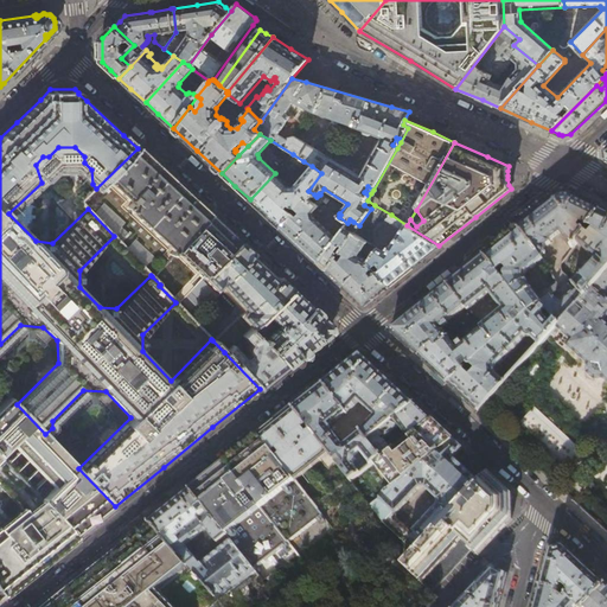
[(151,160),(138,148),(96,189),(82,203),(88,209),(114,236),(151,275),(152,276),(176,251),(210,215),(190,197),(151,160)]
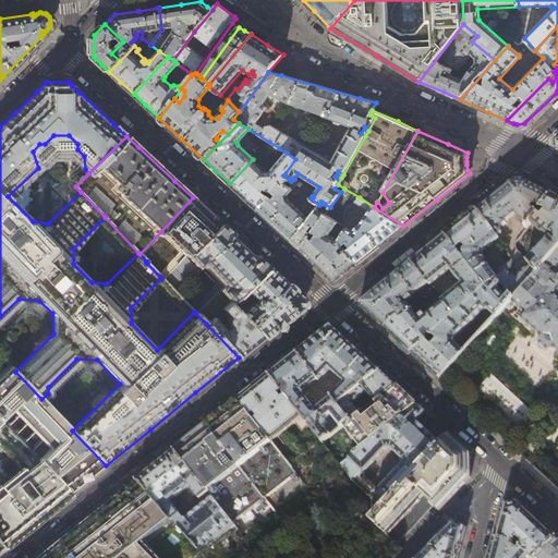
[(276,154),(279,148),(269,142),(266,148),(276,154)]
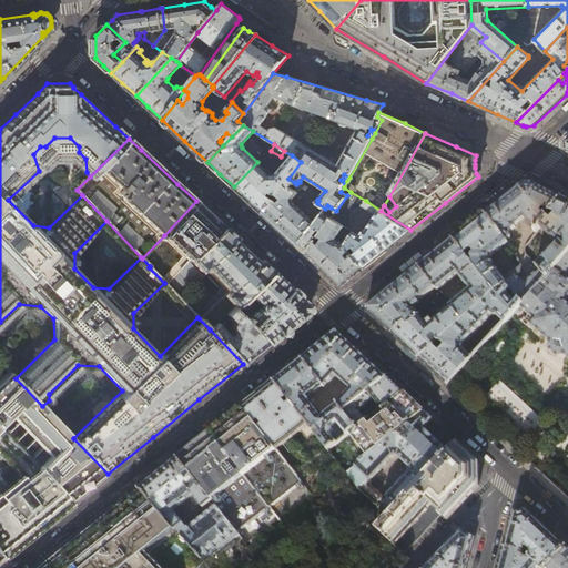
[(271,175),(257,162),(234,186),(247,200),(262,213),(273,199),(269,194),(271,192),(272,192),(273,192),(274,192),(276,194),(285,183),(290,188),(294,182),(288,179),(301,162),(292,155),(287,160),(285,159),(282,160),(274,168),(274,170),(277,173),(275,175),(271,175)]
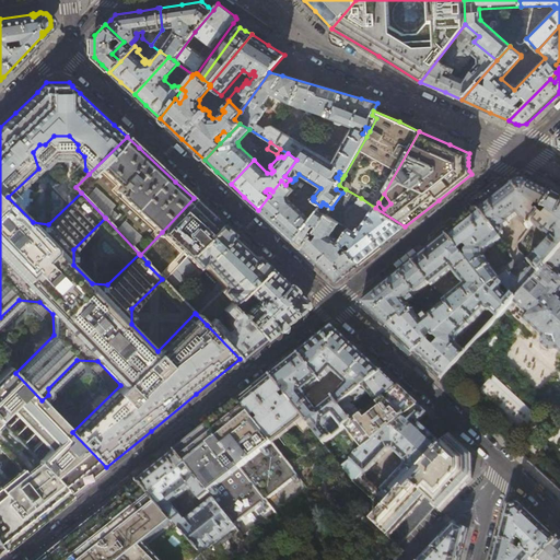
[(296,179),(295,179),(294,178),(292,182),(293,183),(290,187),(286,185),(281,181),(272,191),(278,196),(273,200),(269,196),(258,210),(275,225),(293,243),(321,206),(313,200),(313,199),(311,198),(311,199),(302,212),(289,200),(290,198),(289,196),(296,188),(301,182),(298,179),(296,179)]
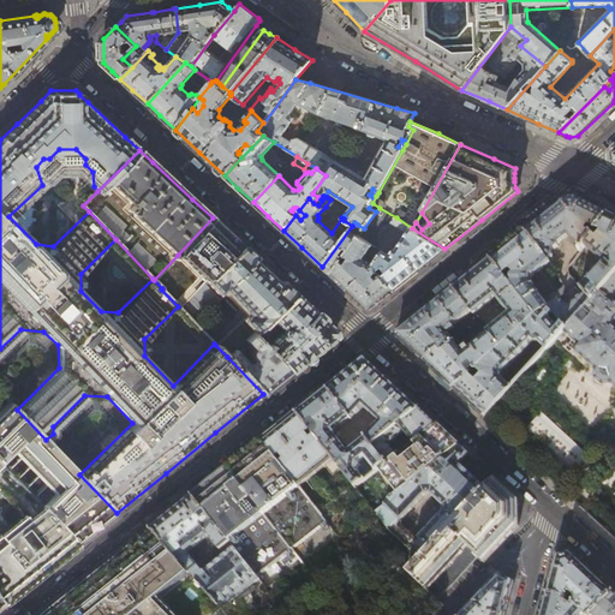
[(548,213),(525,232),(549,262),(550,263),(550,264),(555,261),(553,258),(553,255),(551,252),(559,246),(557,245),(568,237),(579,249),(581,251),(585,246),(609,214),(591,204),(575,197),(567,198),(548,213)]
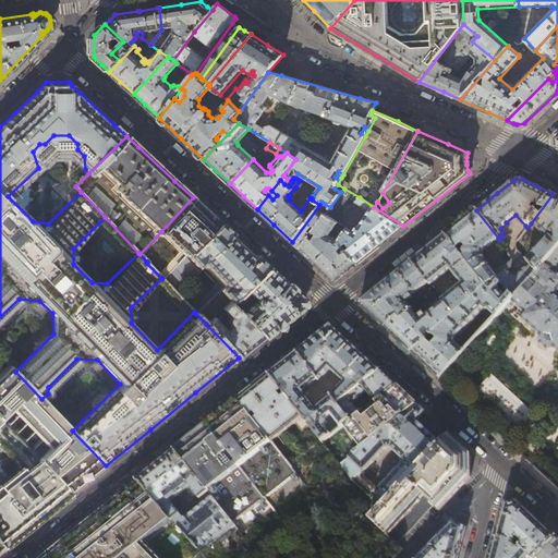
[(344,189),(341,192),(330,207),(325,214),(325,215),(338,223),(342,226),(344,221),(344,218),(343,217),(344,215),(344,213),(346,211),(348,209),(348,208),(351,207),(354,206),(356,203),(360,197),(344,189)]
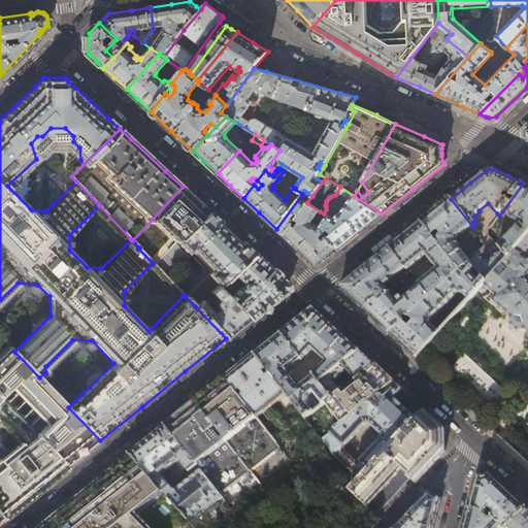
[(527,185),(523,184),(502,211),(518,227),(498,248),(501,251),(508,259),(527,236),(527,185)]
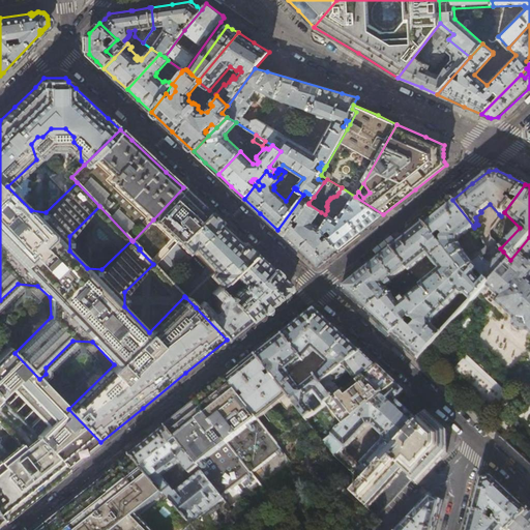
[(190,194),(183,187),(153,219),(177,242),(209,211),(202,205),(190,194)]
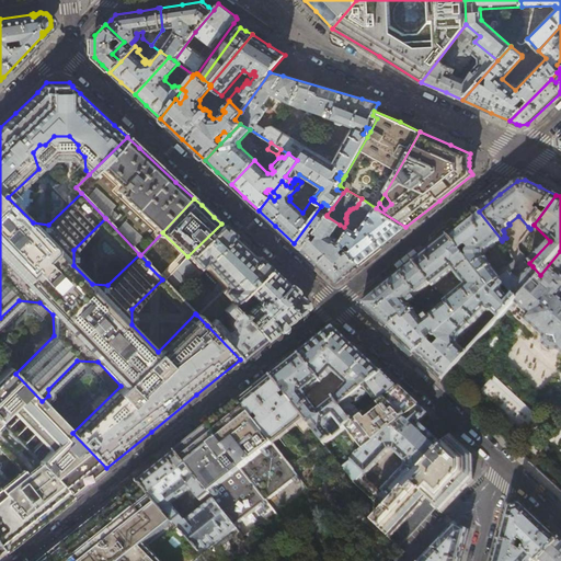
[(362,198),(358,204),(368,209),(369,209),(374,212),(357,236),(350,230),(342,242),(341,243),(345,248),(350,244),(353,249),(348,253),(358,265),(381,247),(405,227),(376,208),(362,198)]
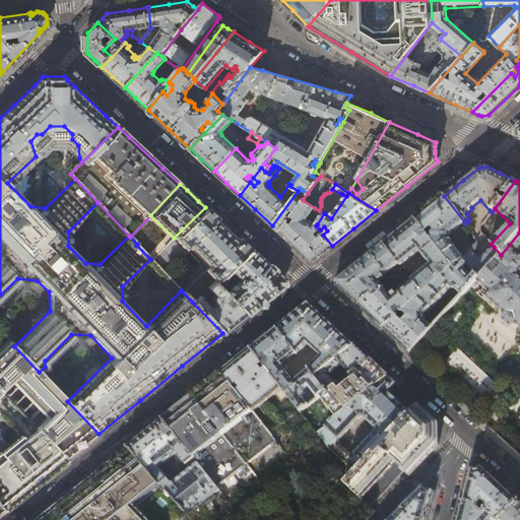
[(301,192),(303,190),(300,188),(298,191),(272,225),(275,228),(279,232),(303,200),(303,199),(297,195),(300,192),(301,192)]
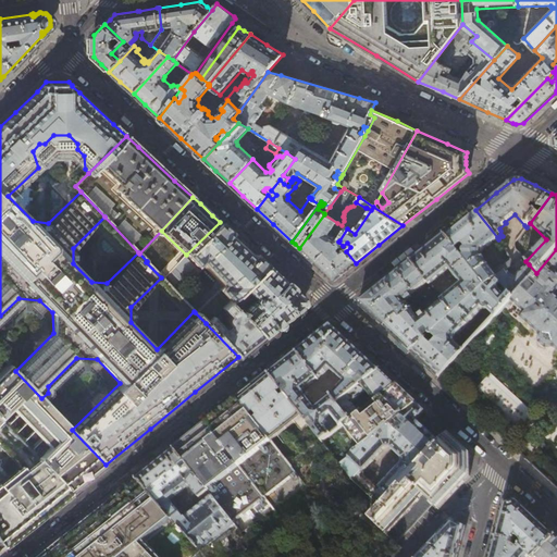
[(463,220),(444,235),(457,251),(463,246),(467,250),(466,251),(465,254),(465,255),(465,257),(466,258),(463,260),(485,287),(496,279),(510,269),(511,261),(511,260),(506,264),(505,263),(493,273),(481,258),(482,252),(498,238),(497,237),(475,210),(463,220)]
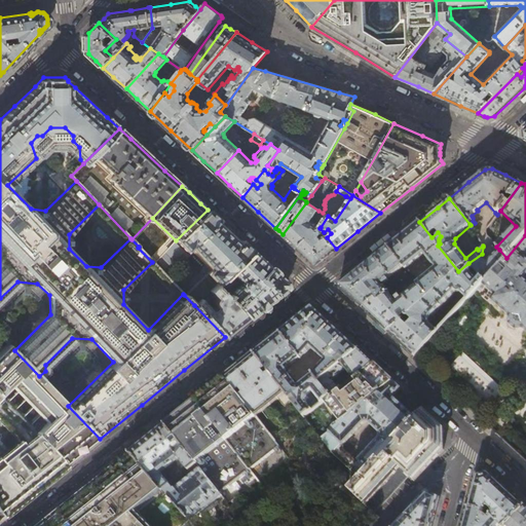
[(318,211),(306,202),(283,234),(298,249),(315,265),(336,249),(327,237),(324,239),(320,235),(324,232),(320,228),(321,227),(311,221),(318,211)]
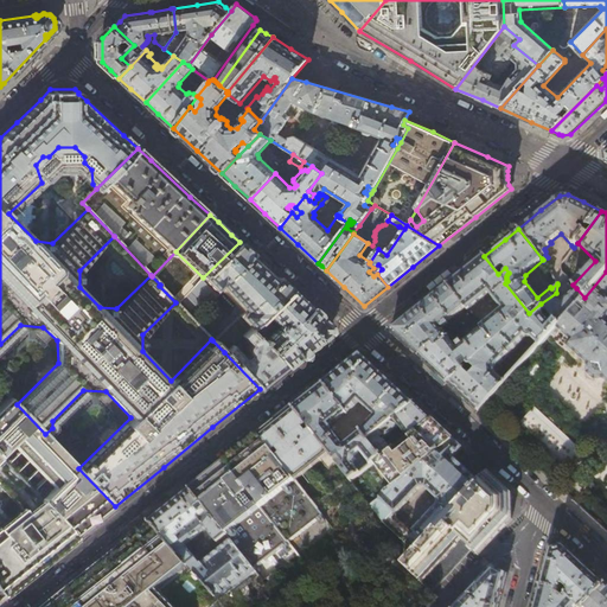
[(240,242),(203,278),(177,302),(176,304),(193,320),(196,318),(190,312),(215,289),(219,286),(243,311),(212,340),(224,352),(231,345),(230,344),(231,344),(240,336),(241,334),(242,336),(249,330),(266,313),(291,289),(278,278),(275,280),(268,274),(267,274),(268,272),(268,269),(262,263),(262,264),(261,263),(260,263),(259,263),(257,264),(256,263),(254,261),(250,257),(253,254),(240,242)]
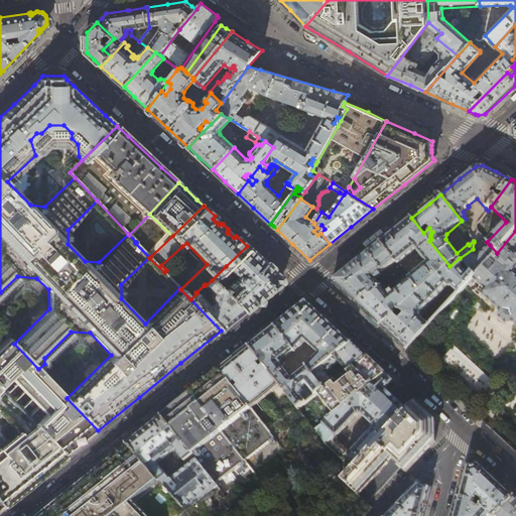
[(429,241),(423,233),(411,218),(399,227),(380,242),(395,262),(397,264),(415,250),(426,264),(408,278),(409,280),(419,292),(449,266),(429,241)]
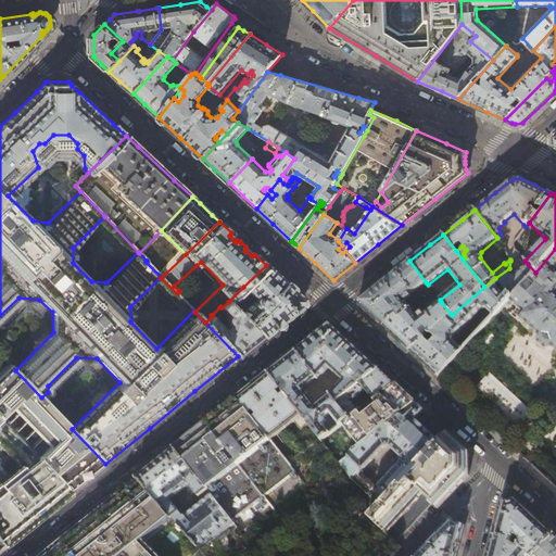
[(555,249),(535,273),(512,299),(510,300),(523,312),(519,316),(539,335),(539,342),(545,348),(553,346),(555,349),(555,290),(555,291),(555,290),(555,249)]
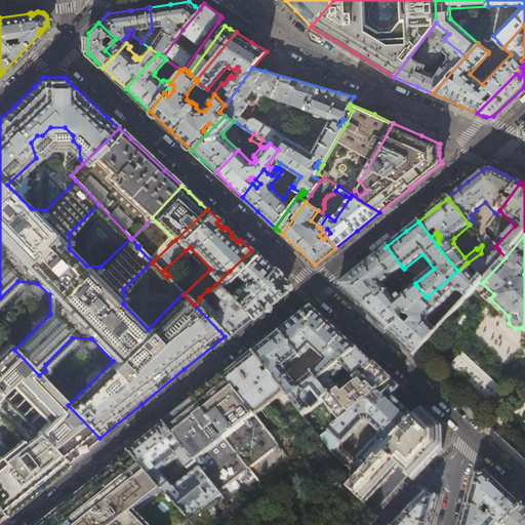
[(480,243),(482,245),(482,246),(481,253),(468,263),(471,266),(472,268),(474,271),(479,277),(483,282),(506,257),(498,249),(496,251),(485,238),(480,243)]
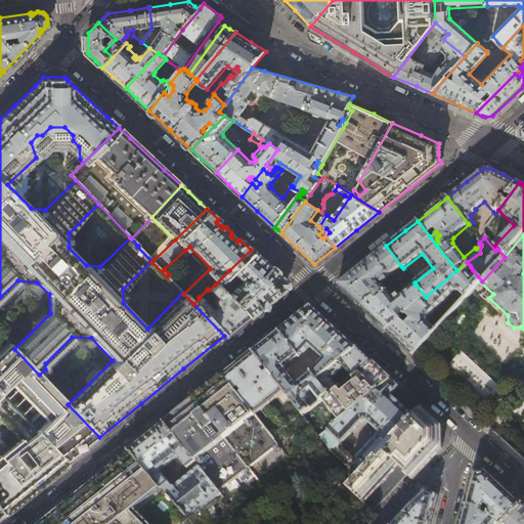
[(386,278),(401,266),(386,246),(359,268),(338,285),(348,295),(362,308),(374,298),(376,301),(387,293),(380,284),(382,281),(384,284),(388,280),(386,278)]
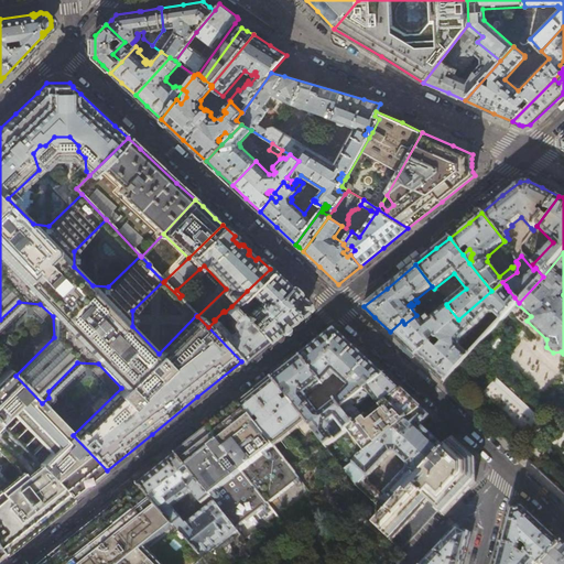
[(288,285),(270,269),(247,291),(253,299),(256,301),(257,301),(259,302),(261,302),(266,303),(266,306),(260,306),(259,307),(257,307),(255,308),(253,310),(243,318),(267,342),(286,325),(305,311),(305,302),(288,285)]
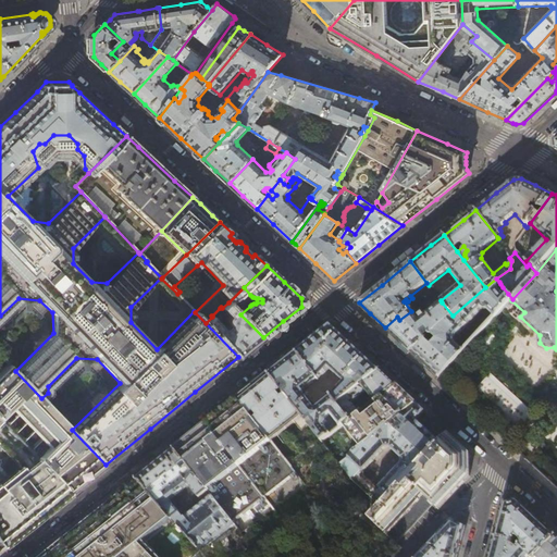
[(453,316),(411,353),(425,366),(438,379),(462,353),(454,344),(455,343),(455,342),(455,341),(454,339),(482,309),(483,309),(484,310),(485,310),(486,310),(494,318),(511,300),(512,299),(508,294),(505,297),(495,286),(499,282),(496,279),(485,287),(453,316)]
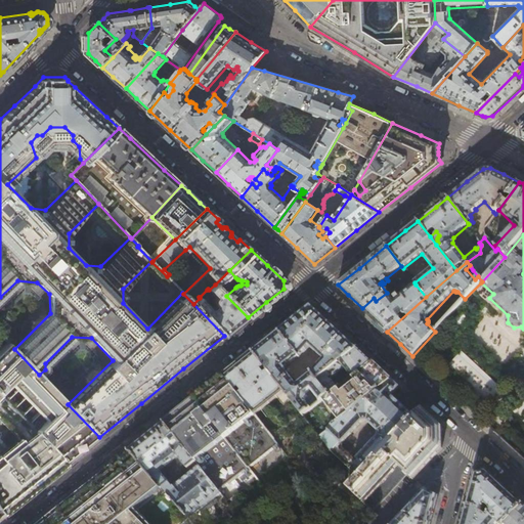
[(226,296),(215,285),(209,290),(208,289),(207,290),(215,298),(214,299),(214,301),(213,302),(214,303),(214,305),(210,308),(200,297),(199,297),(200,298),(193,304),(224,336),(236,326),(248,317),(226,296)]
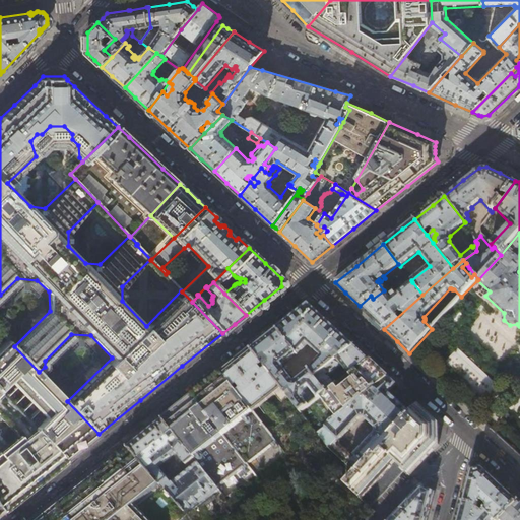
[(384,329),(423,295),(412,282),(396,296),(394,293),(391,295),(393,298),(391,300),(384,290),(373,299),(371,296),(360,306),(369,315),(384,329)]
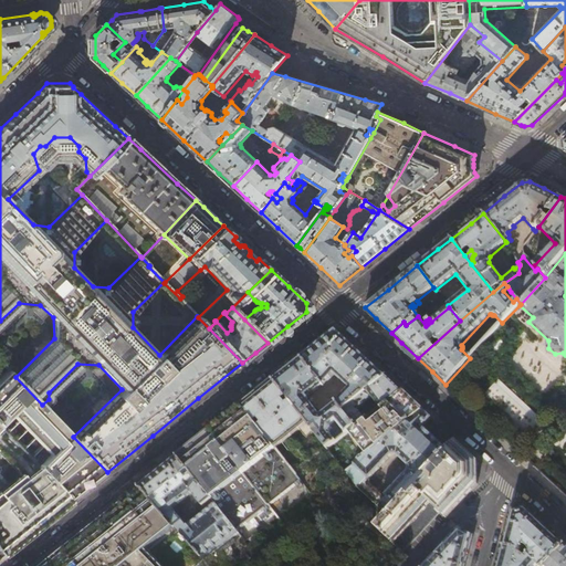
[(321,343),(302,358),(323,386),(334,375),(349,389),(336,402),(343,411),(386,377),(362,354),(336,331),(321,343)]
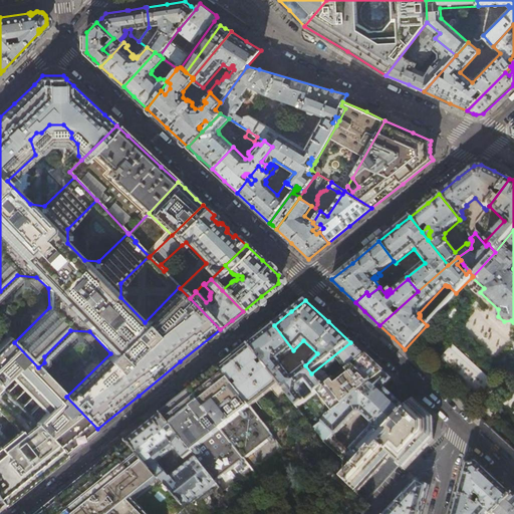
[(495,356),(508,342),(478,314),(465,329),(495,356)]
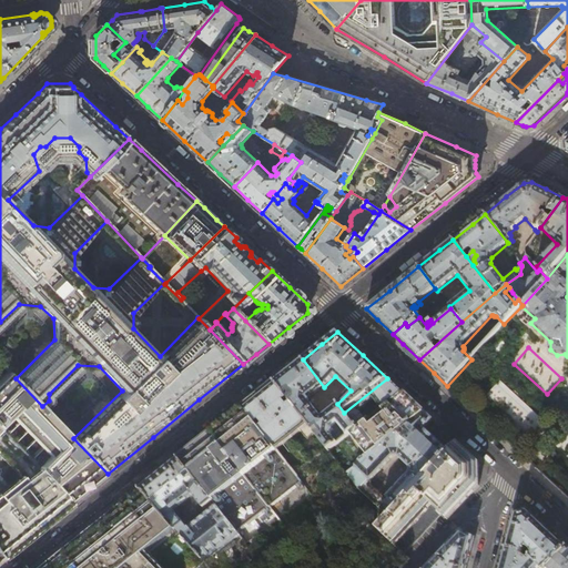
[(292,368),(274,382),(287,399),(304,421),(328,450),(356,428),(344,413),(337,404),(322,416),(308,399),(323,387),(324,388),(325,388),(324,387),(303,359),(292,368)]
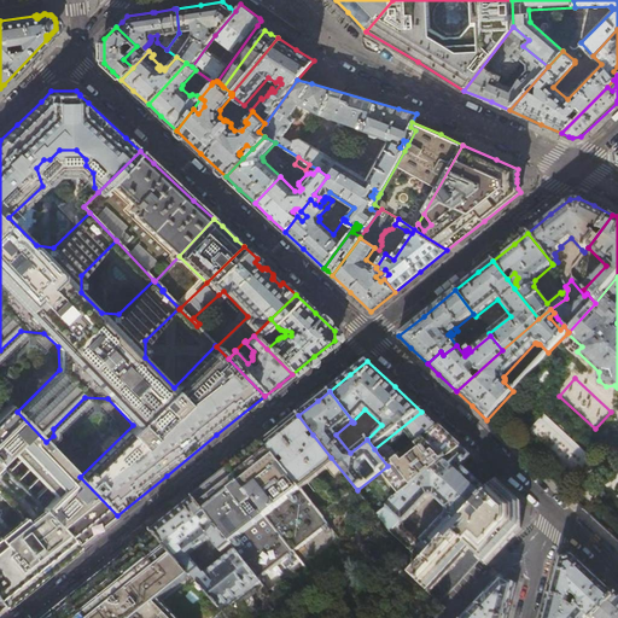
[(0,395),(0,464),(12,452),(46,488),(34,501),(77,547),(101,528),(117,516),(80,477),(46,442),(17,412),(0,395)]
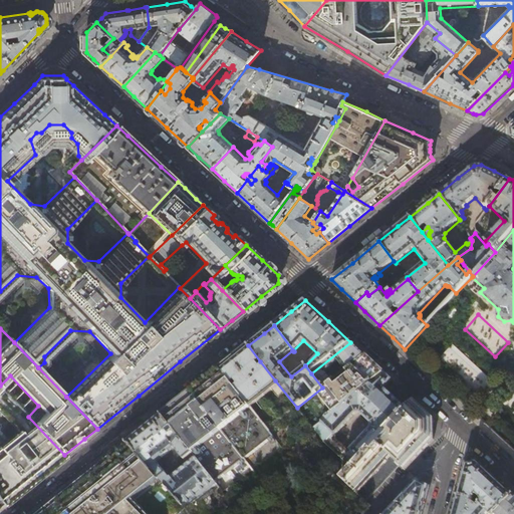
[(357,349),(350,342),(311,373),(322,388),(322,389),(365,356),(357,349)]
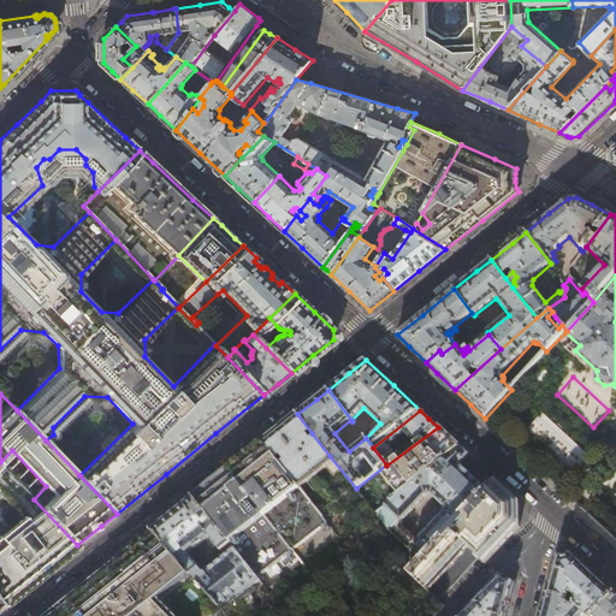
[(277,461),(312,433),(297,414),(282,426),(262,442),(277,461)]
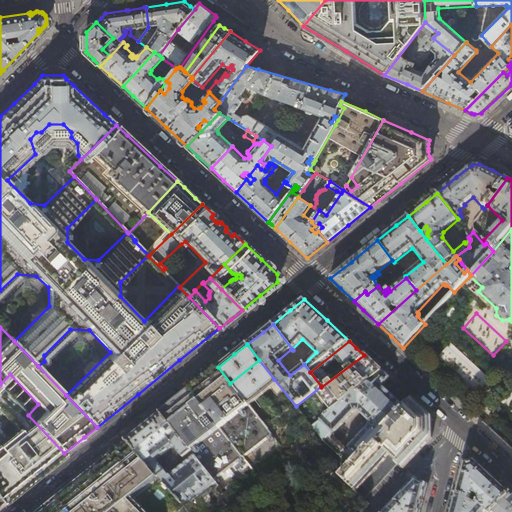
[(374,365),(364,355),(321,387),(321,386),(296,406),(301,413),(312,427),(382,373),(374,365)]
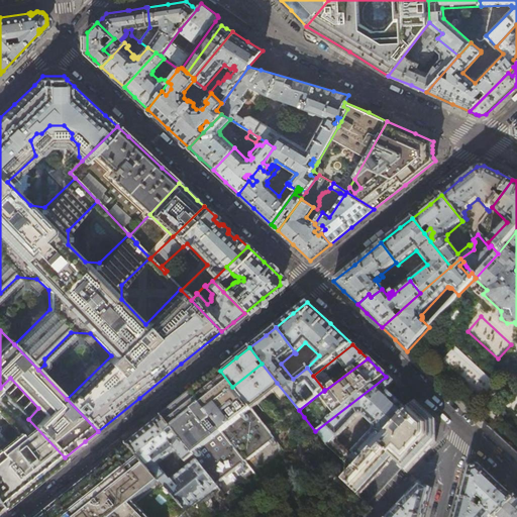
[(248,406),(232,387),(220,371),(206,383),(191,394),(244,462),(272,437),(271,434),(248,406)]
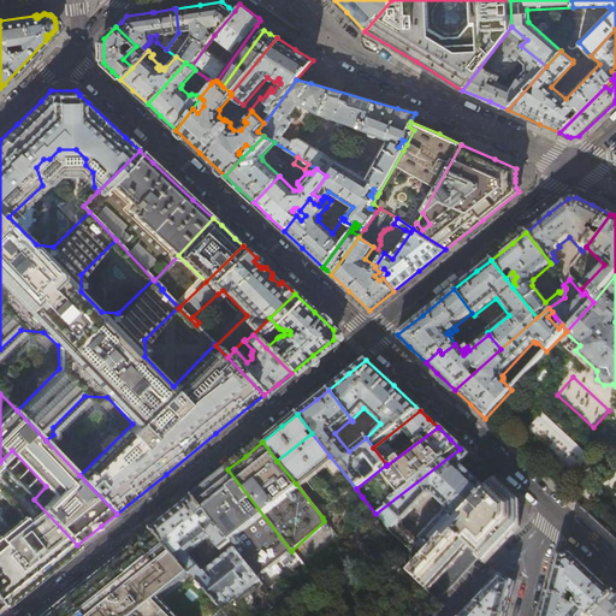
[(460,465),(468,456),(460,449),(375,514),(389,529),(421,560),(486,490),(469,474),(460,465)]
